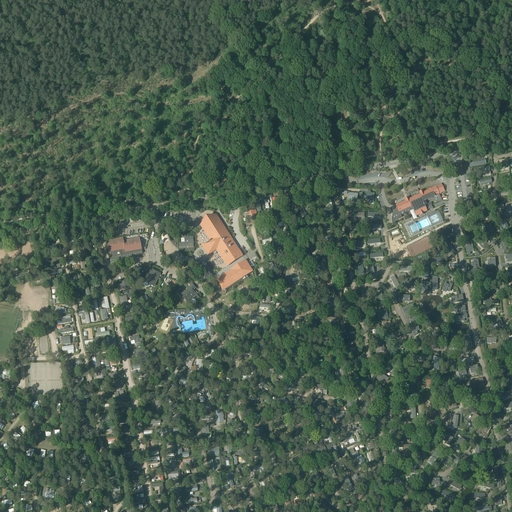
[(486,172),(487,176),(491,175),(489,167),(478,169),(479,173),(486,172)]
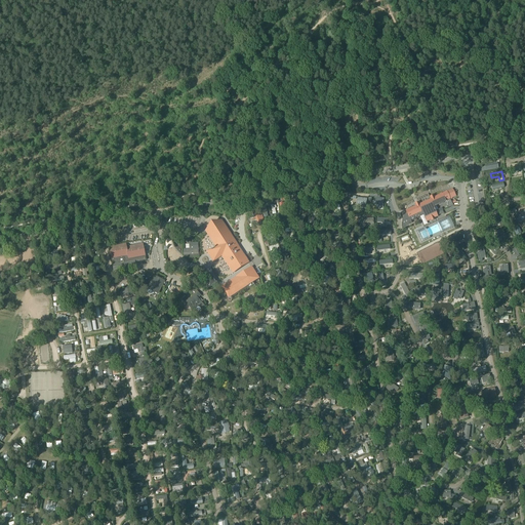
[(402,216),(402,229),(412,224),(410,221),(423,215),(427,223),(431,220),(432,221),(434,220),(434,219),(438,217),(433,207),(445,202),(447,205),(451,203),(450,200),(452,199),(452,198),(453,198),(450,191),(447,193),(442,195),(441,194),(439,195),(440,195),(434,197),(434,196),(430,198),(431,199),(427,201),(418,205),(418,203),(415,205),(415,206),(405,211),(407,214),(402,216)]
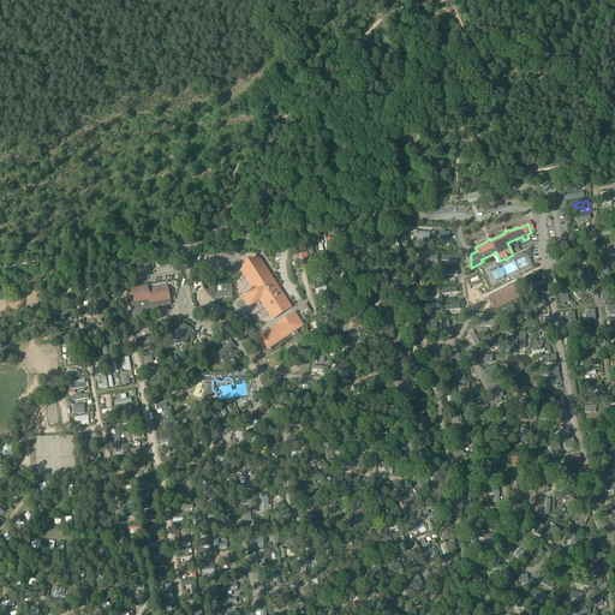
[(418,232),(417,240),(423,240),(423,244),(429,245),(429,242),(430,233),(418,232)]
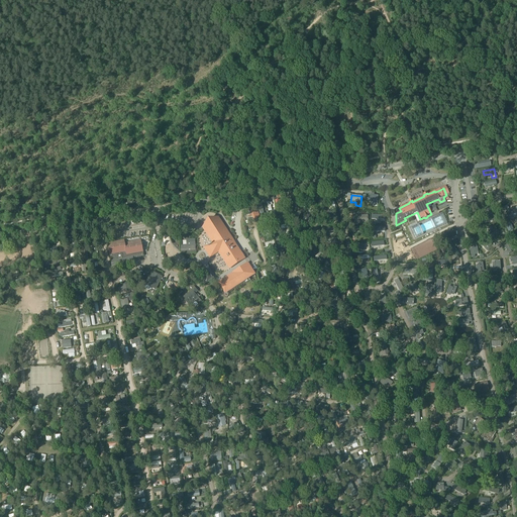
[(516,206),(506,212),(509,220),(516,216),(516,217),(516,206)]
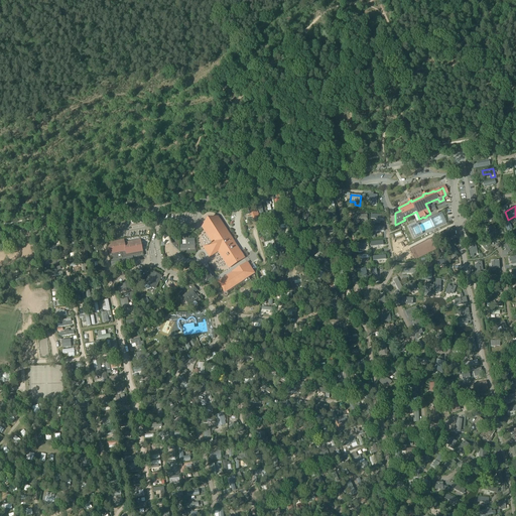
[(491,213),(484,215),(486,219),(487,219),(488,221),(495,218),(494,215),(492,216),(491,213)]
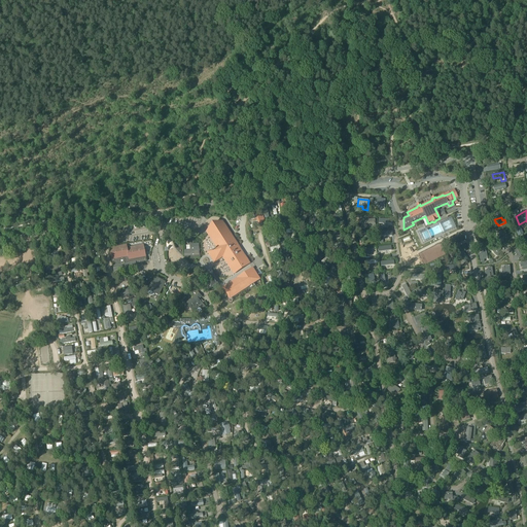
[(208,231),(206,233),(216,248),(215,249),(212,251),(208,253),(214,262),(221,257),(234,275),(236,273),(250,265),(222,221),(208,231)]
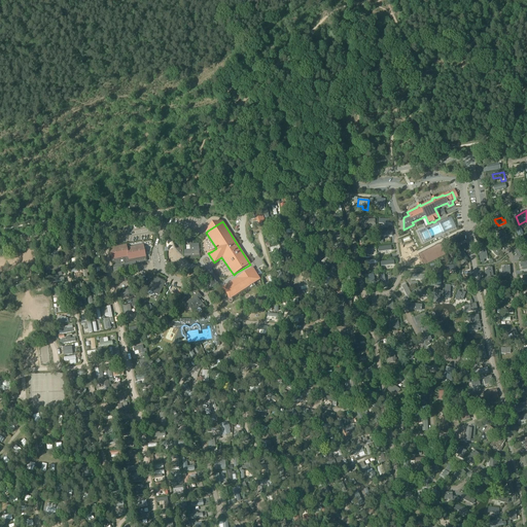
[(453,246),(464,240),(461,233),(450,238),(453,246)]
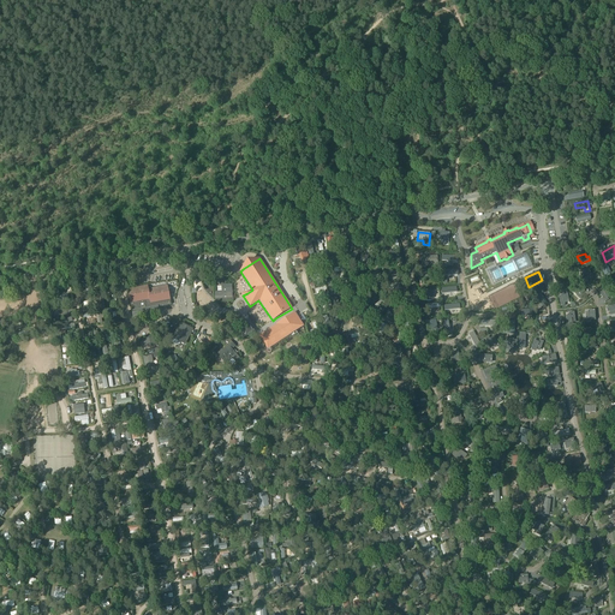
[(197,291),(204,290),(202,280),(193,281),(197,291)]
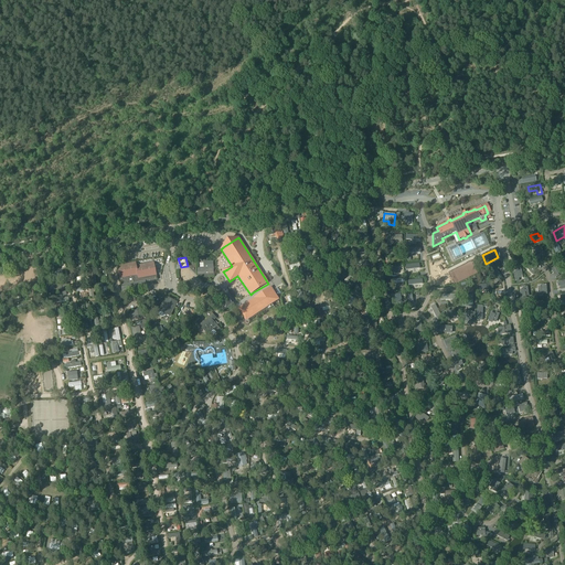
[(198,277),(214,276),(213,260),(203,262),(203,268),(198,268),(198,277)]
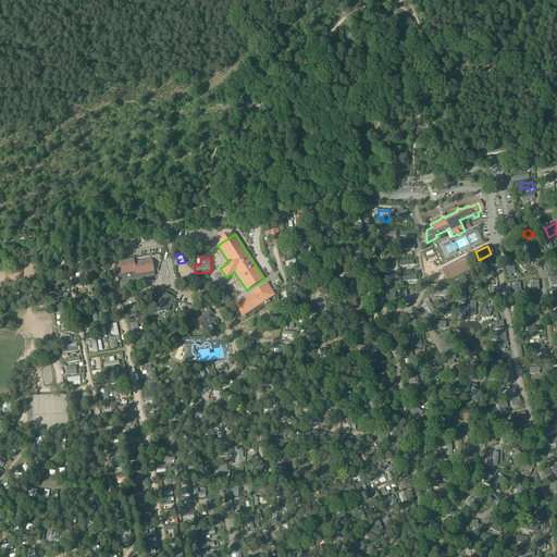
[(521,262),(519,264),(525,272),(529,269),(527,267),(530,264),(523,258),(520,261),(521,262)]
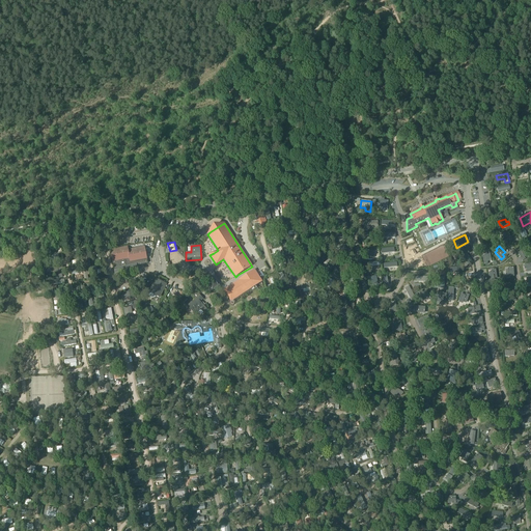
[(128,248),(110,251),(113,263),(115,263),(116,270),(114,270),(115,276),(138,271),(136,266),(147,263),(144,247),(129,250),(128,248)]
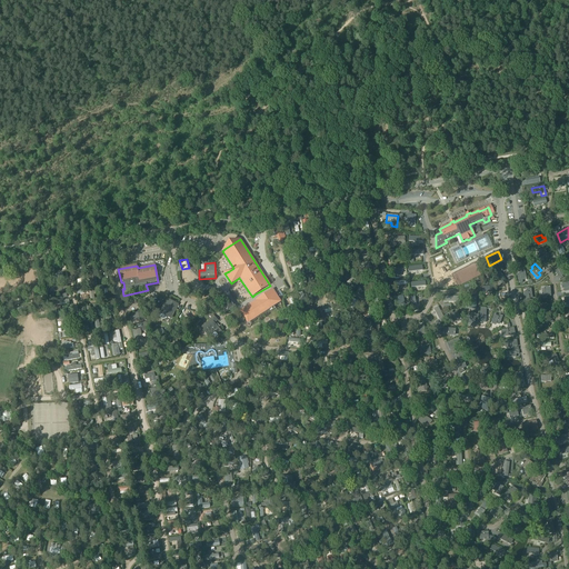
[(490,270),(495,277),(500,286),(506,281),(496,266),(490,270)]
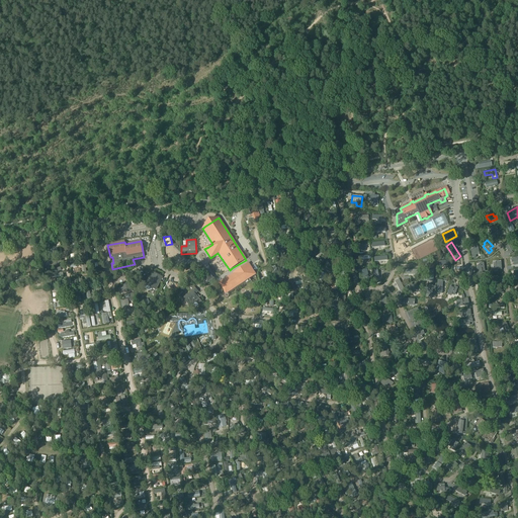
[(509,246),(506,247),(510,255),(513,253),(512,251),(516,249),(512,242),(508,244),(509,246)]
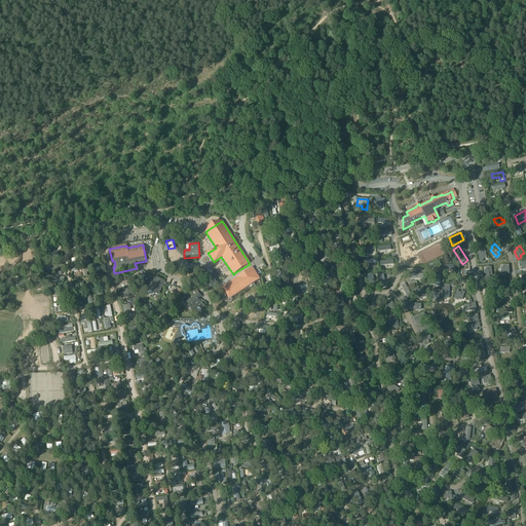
[(481,253),(478,254),(480,263),(483,262),(483,260),(487,259),(485,251),(481,252),(481,253)]
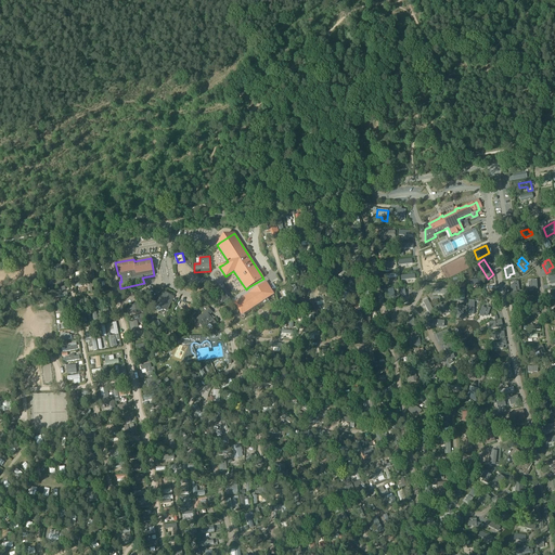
[(300,281),(312,281),(312,276),(308,276),(308,275),(306,273),(305,273),(305,272),(300,271),(300,281)]
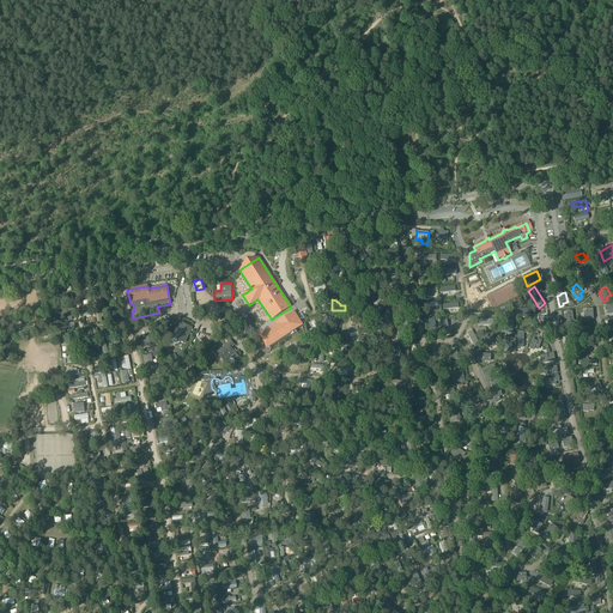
[(588,313),(584,313),(586,322),(589,322),(589,320),(594,319),(594,309),(588,310),(588,313)]
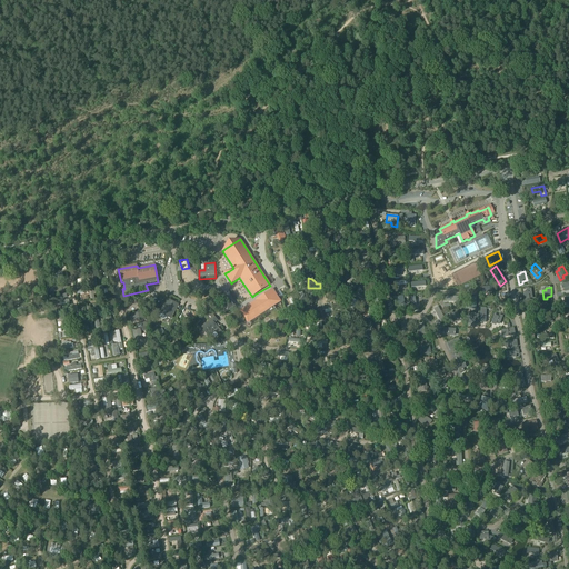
[(239,311),(248,323),(281,302),(272,289),(239,311)]
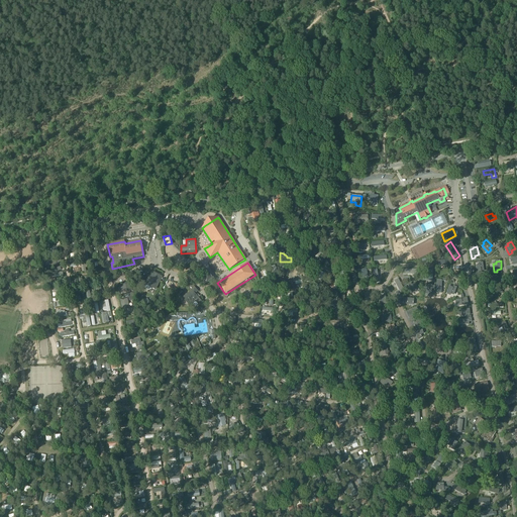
[(368,278),(367,269),(357,271),(358,279),(368,278)]
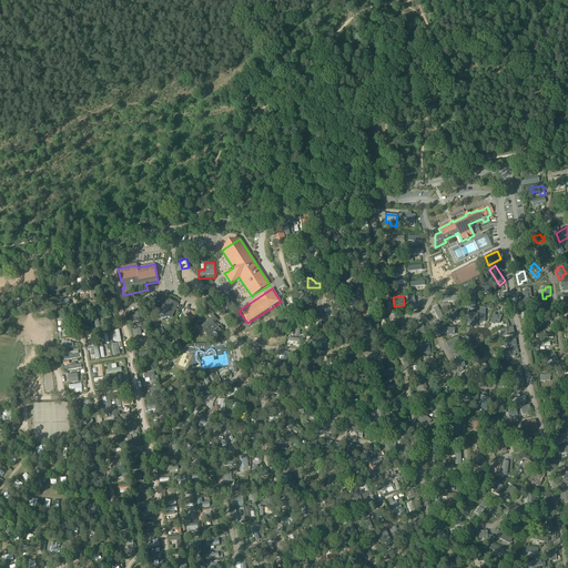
[(227,296),(222,300),(223,303),(224,305),(226,308),(227,311),(229,310),(233,307),(234,307),(233,305),(231,302),(230,300),(227,296)]
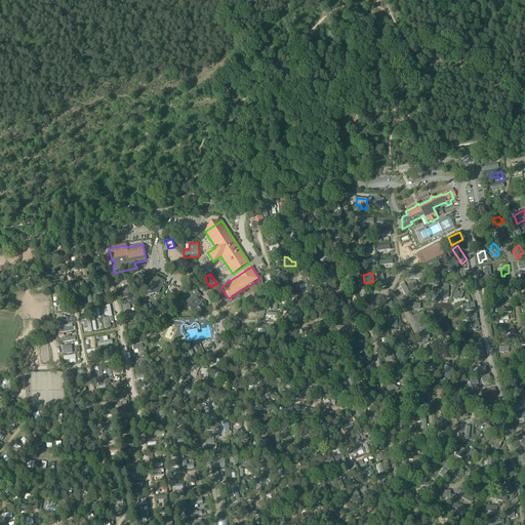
[(430,274),(430,285),(440,285),(440,274),(430,274)]
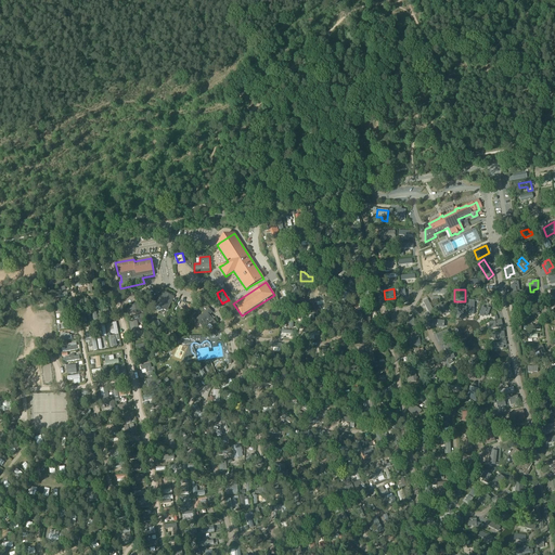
[(167,312),(175,297),(163,292),(155,306),(167,312)]
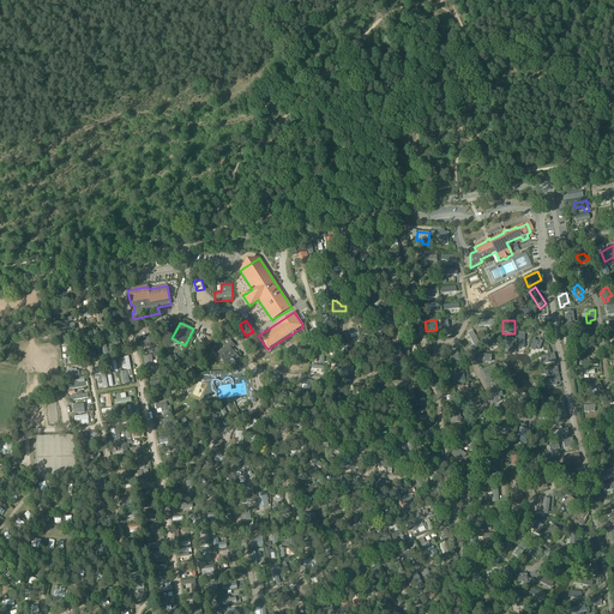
[(473,331),(468,333),(475,348),(481,345),(473,331)]
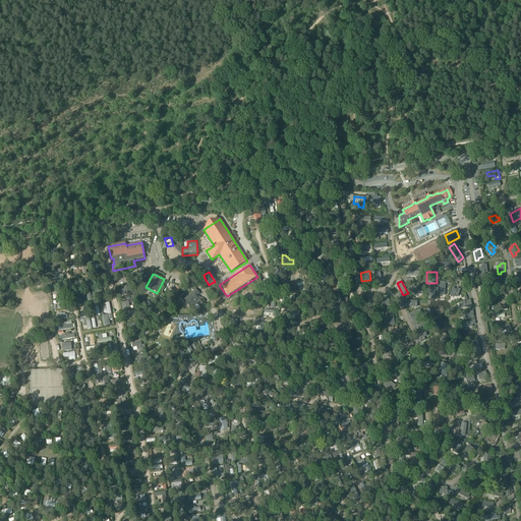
[(131,285),(121,287),(122,290),(128,289),(128,294),(133,293),(131,285)]
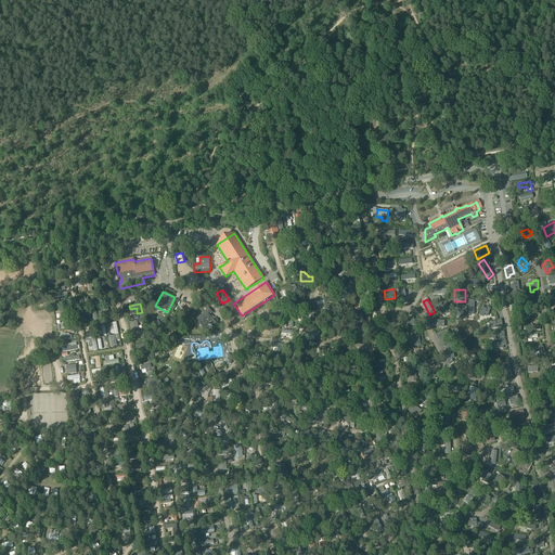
[(330,305),(321,312),(324,315),(332,308),(330,305)]
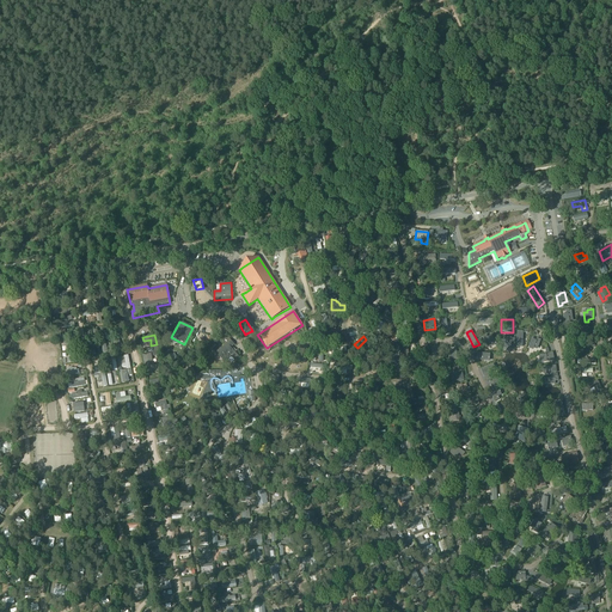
[(487,336),(482,337),(488,347),(491,344),(493,347),(497,344),(491,336),(488,338),(487,336)]
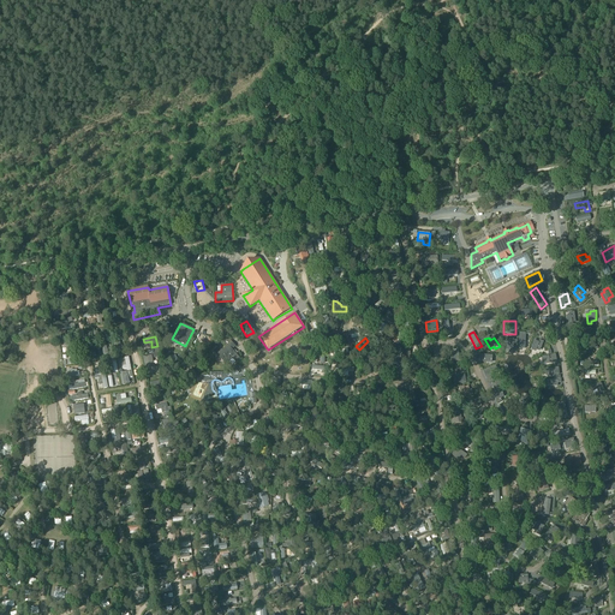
[(226,364),(233,358),(238,363),(240,360),(237,354),(232,350),(236,347),(227,339),(224,342),(227,347),(222,351),(221,350),(216,354),(226,364)]
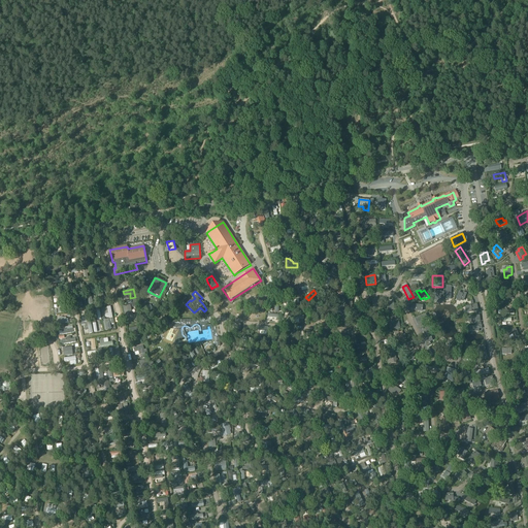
[(458,293),(455,300),(460,302),(460,300),(463,301),(466,293),(463,292),(462,294),(458,293)]
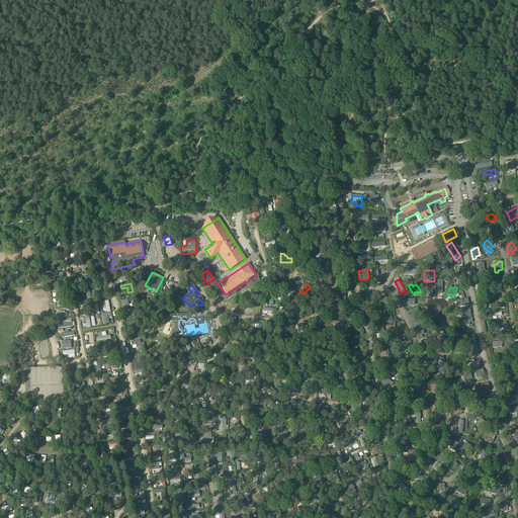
[(345,287),(340,288),(341,289),(342,299),(345,299),(344,292),(351,292),(350,288),(345,289),(345,287)]
